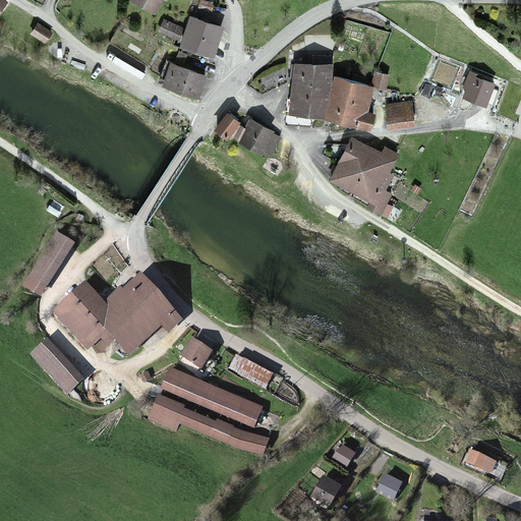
[(158,0),(128,0),(151,13),(158,0)]
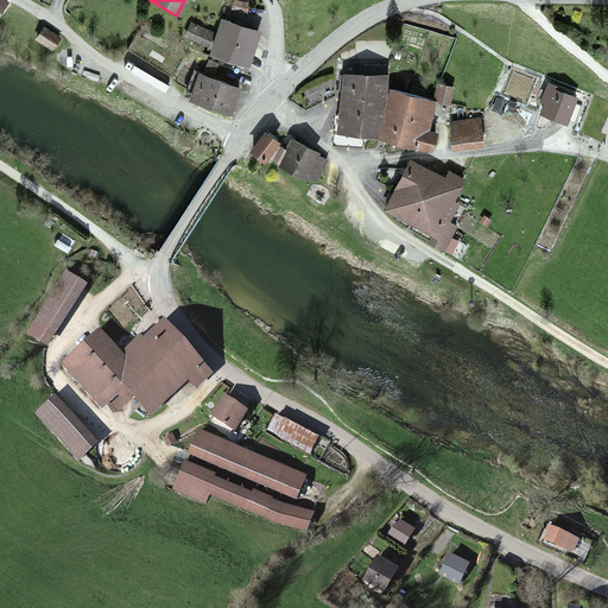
[(255,33),(219,20),(214,35),(208,50),(207,54),(236,64),(241,65),(244,65),(255,33)]
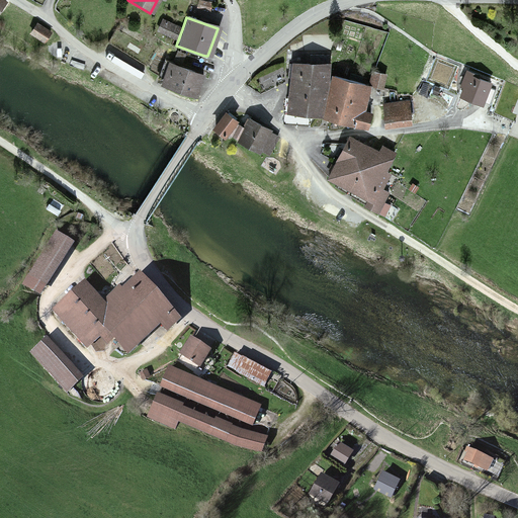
[(182,29),(161,20),(155,32),(177,42),(182,29)]
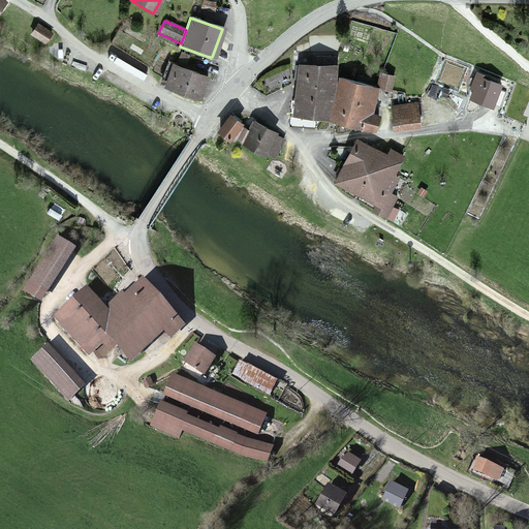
[(51,31),(36,22),(30,32),(43,41),(51,31)]
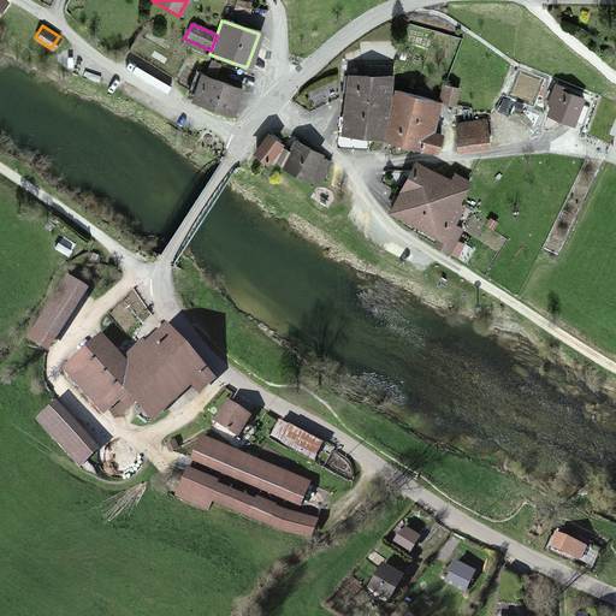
[(242,90),(200,75),(189,101),(232,117),(242,90)]
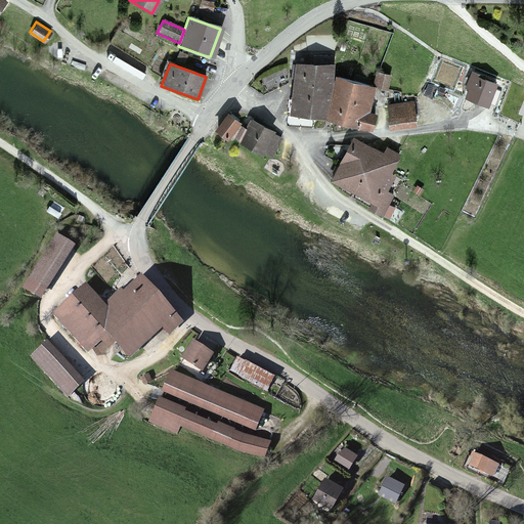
[(330,69),(294,64),(289,114),(324,118),(330,69)]
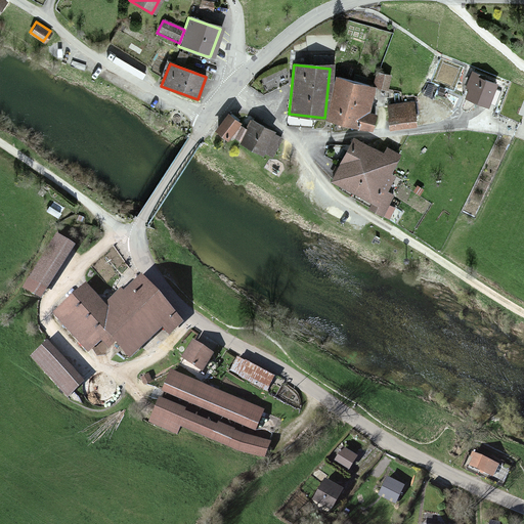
[(484,77),(471,71),(464,88),(466,89),(463,96),(487,106),(496,85),(483,80),(484,77)]
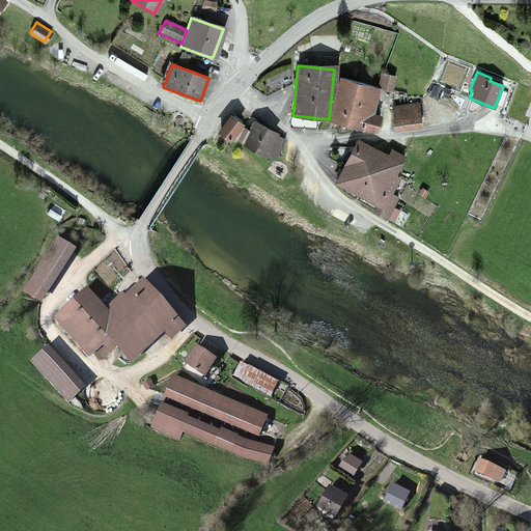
[(396,78),(384,75),(381,87),(393,90),(396,78)]
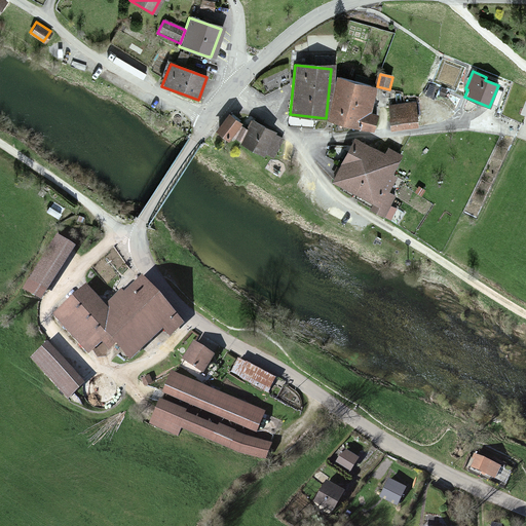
[(378,88),(338,78),(326,119),(374,133),(379,116),(371,114),(378,88)]
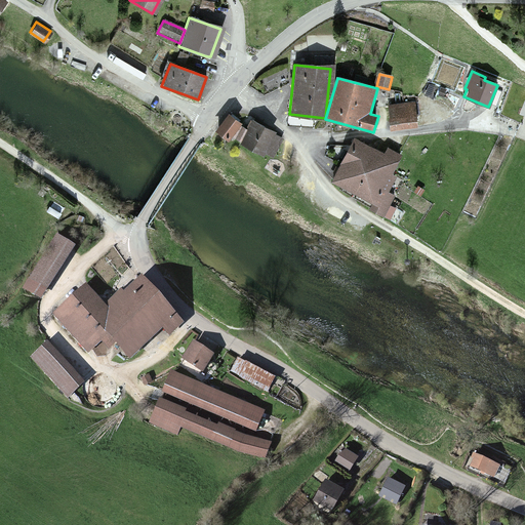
[(414,103),(388,106),(390,129),(416,126),(414,103)]
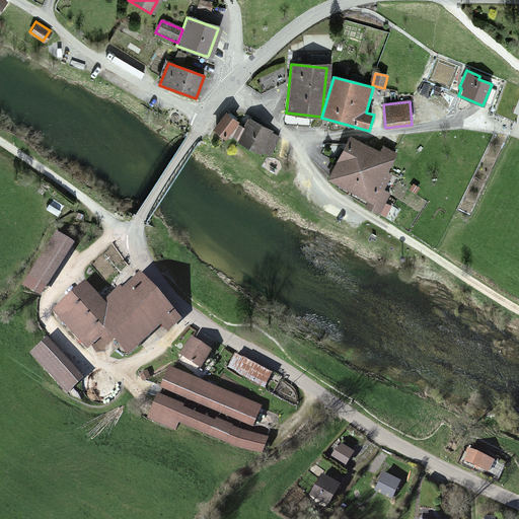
[(228,115),(227,114),(220,123),(214,131),(226,140),(238,124),(228,115)]
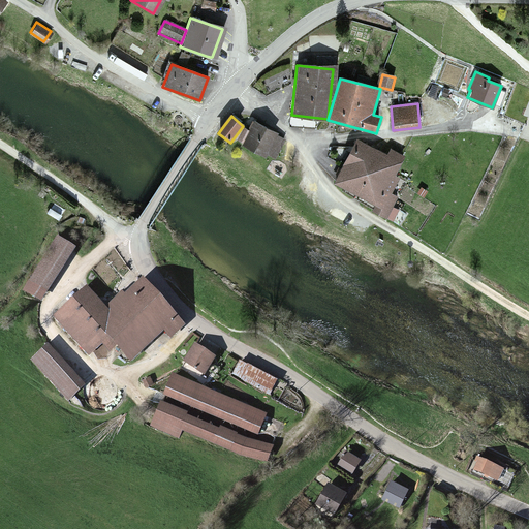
[(282,139),(250,122),(240,143),(272,159),(282,139)]
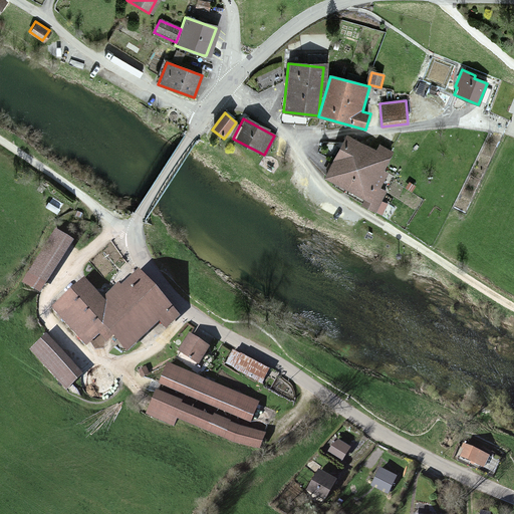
[(374,153),(345,137),(322,176),(375,206),(383,193),(378,190),(387,175),(381,172),(391,155),(377,148),(374,153)]
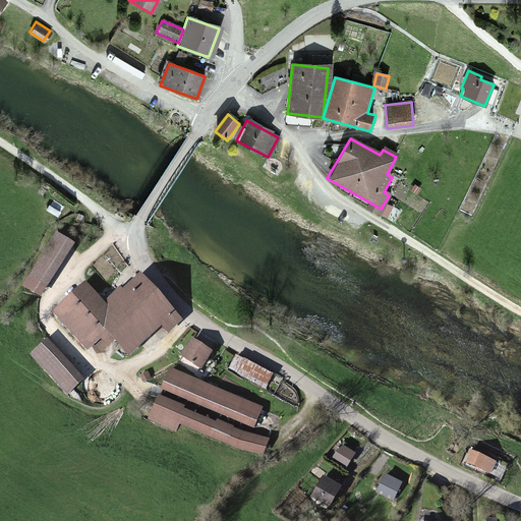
[(56,237),(26,283),(41,292),(70,245),(56,237)]
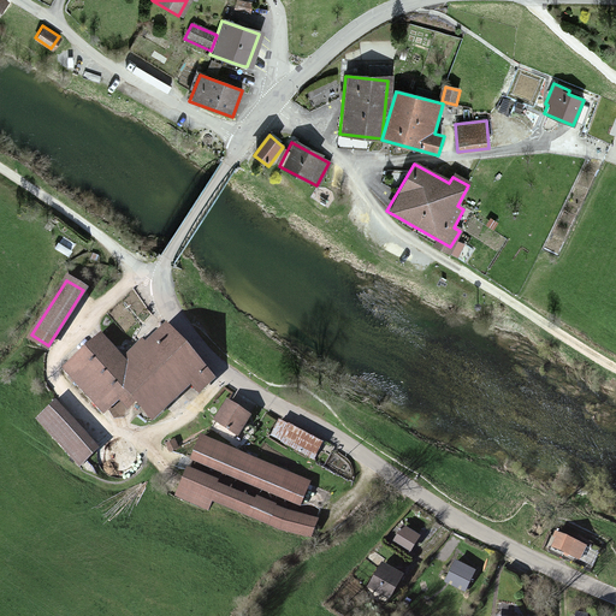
[(99,338),(66,368),(106,412),(120,398),(129,408),(137,400),(154,419),(193,384),(200,392),(213,380),(165,327),(123,365),(99,338)]
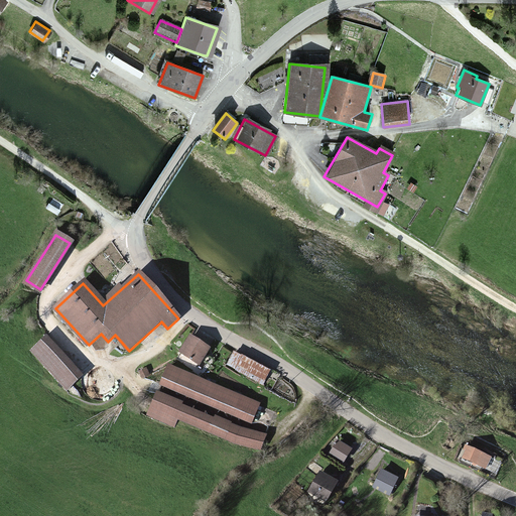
[(210,348),(191,336),(180,354),(199,365),(210,348)]
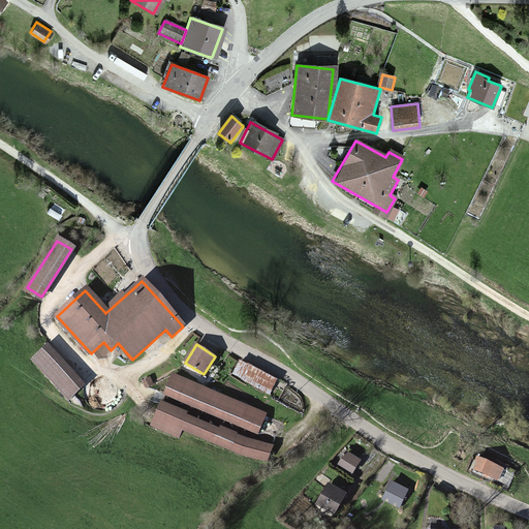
[(49,348),(33,363),(69,402),(85,387),(49,348)]
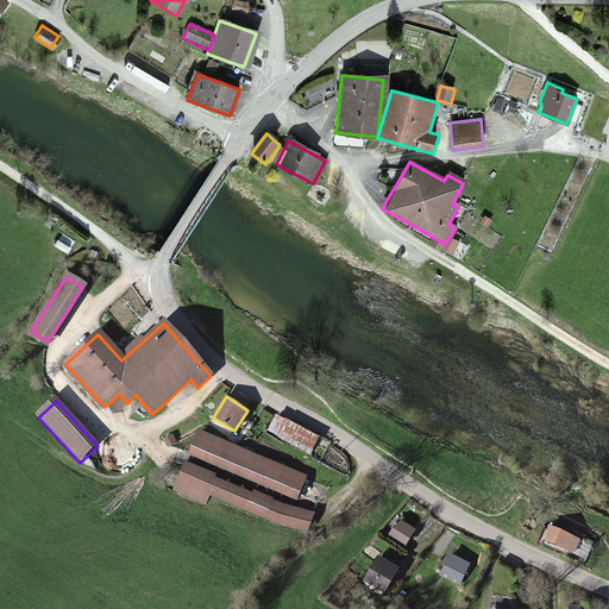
[(318,437),(276,415),(270,429),(280,434),(277,438),(309,453),(318,437)]
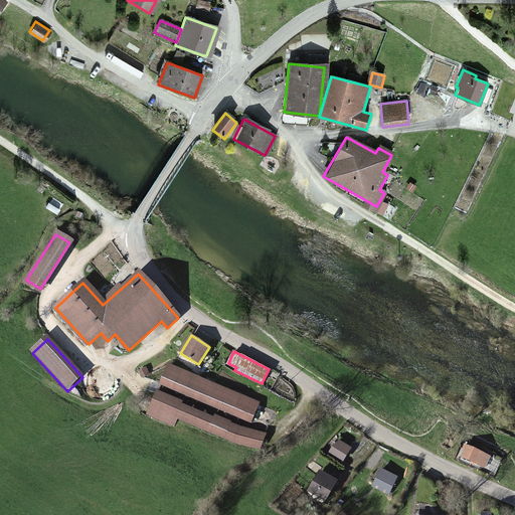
[(261,405),(167,366),(159,385),(251,425),(261,405)]
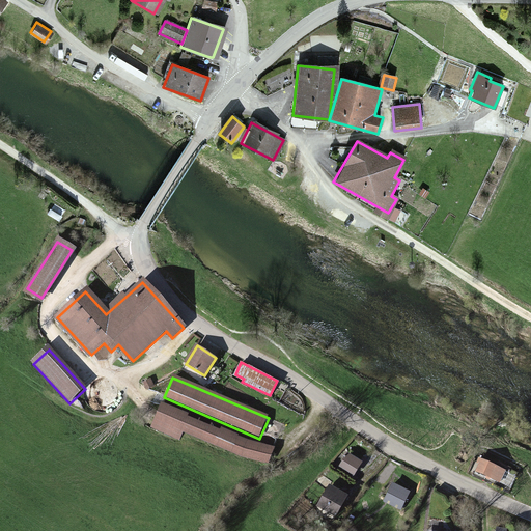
[(270,451),(161,404),(150,428),(182,441),(185,435),(262,468),(270,451)]
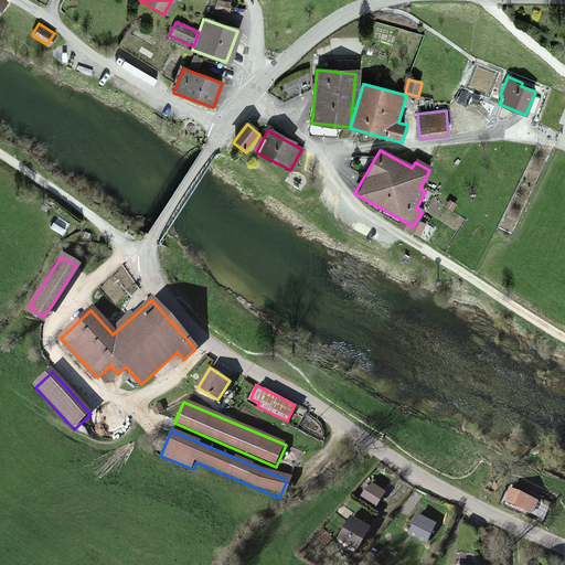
[(370,489),(362,500),(375,509),(382,497),(370,489)]
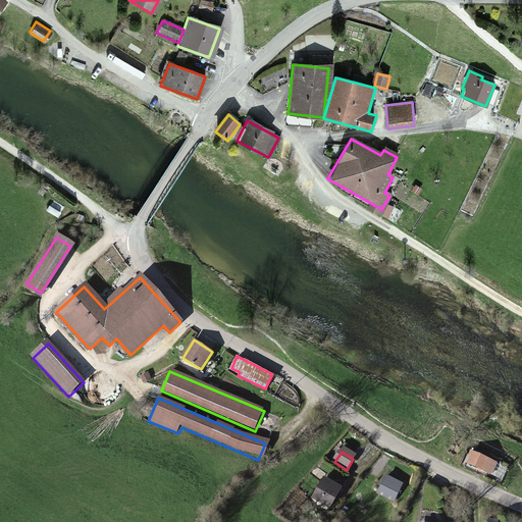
[(498,466),(470,454),(465,467),(492,478),(498,466)]
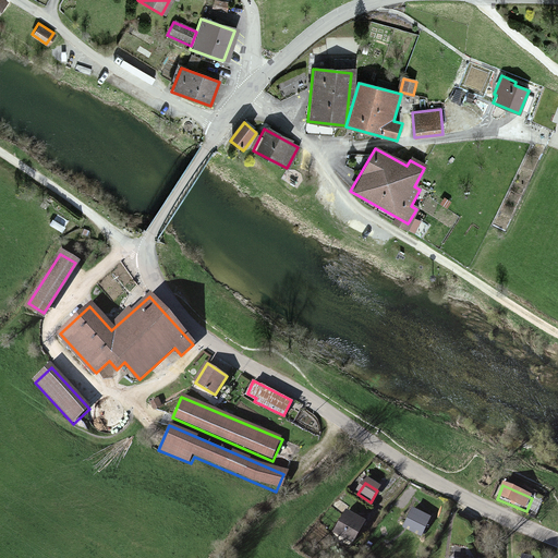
[(411,513),(407,525),(424,532),(428,520),(411,513)]
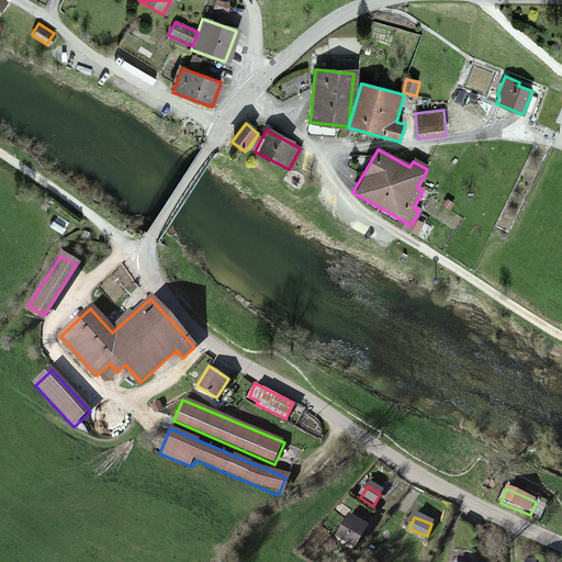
[(350,520),(340,538),(357,549),(368,531),(350,520)]
